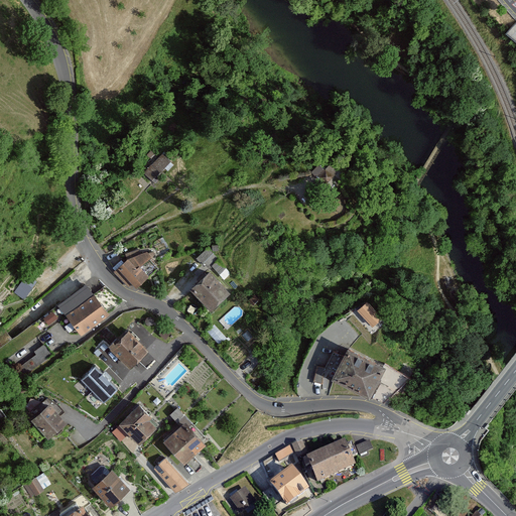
[(170,161),(162,153),(144,172),(152,180),(170,161)]
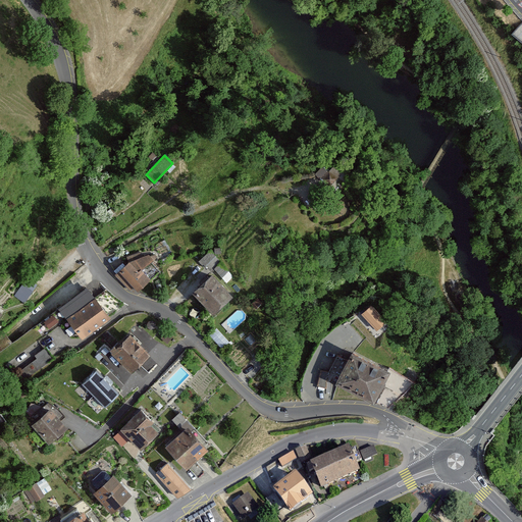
[(341,173),(333,166),(328,172),(322,167),(316,174),(329,186),(341,173)]
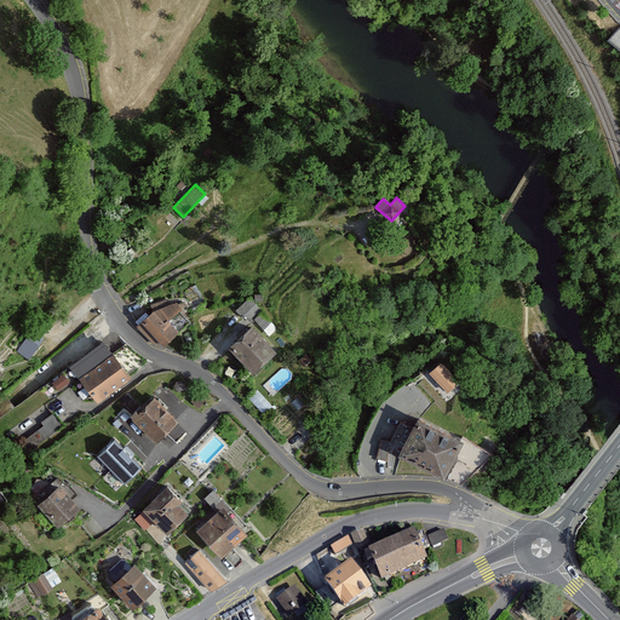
[(276,327),(248,298),(236,310),(244,317),(246,314),(252,321),(254,319),(269,334),(276,327)]
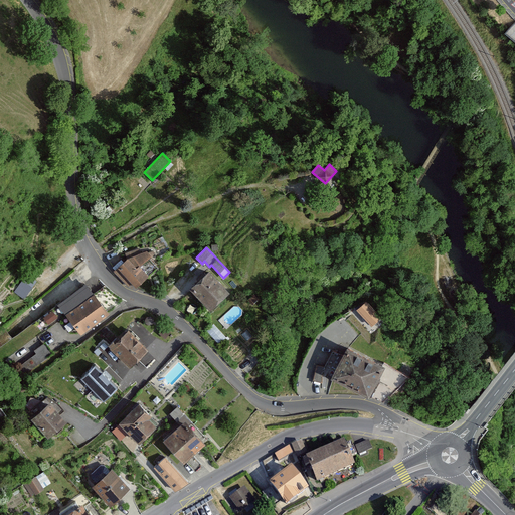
[(127,259),(114,271),(128,285),(132,282),(136,287),(157,268),(149,259),(151,255),(146,250),(140,253),(138,248),(126,253),(127,259)]
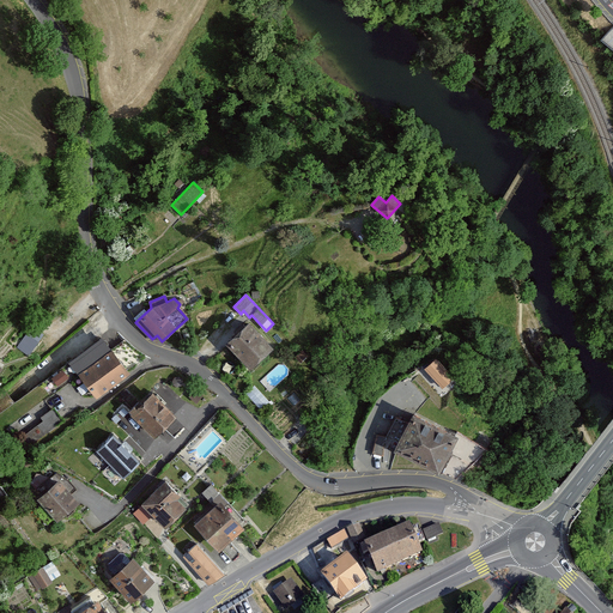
[(249,322),(228,343),(250,366),(272,346),(249,322)]
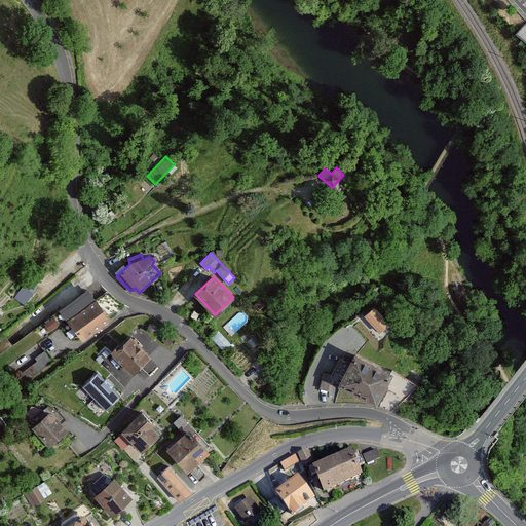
[(37,287),(27,280),(14,298),(25,303),(37,287)]
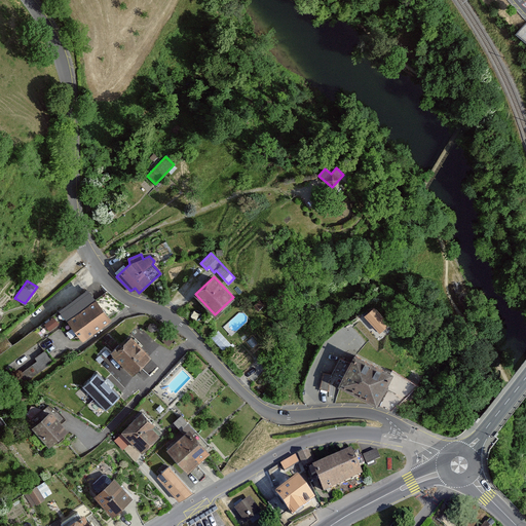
[(87,289),(59,311),(66,321),(81,340),(110,317),(87,289)]
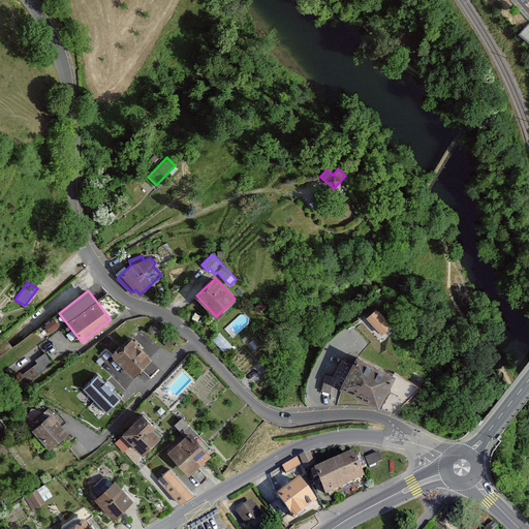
[(392,324),(376,309),(367,318),(381,334),(392,324)]
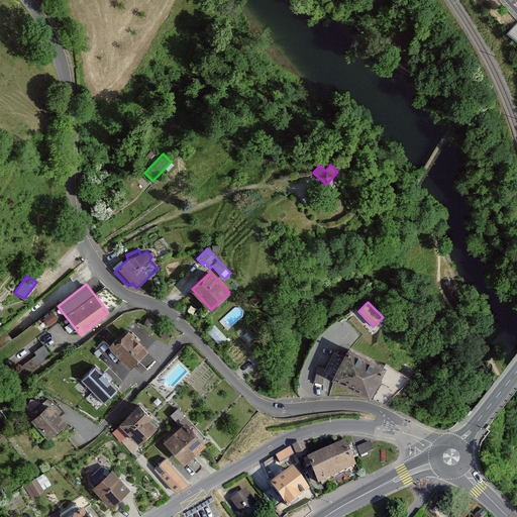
[(65,315),(58,306),(0,349),(0,350),(7,359),(65,315)]
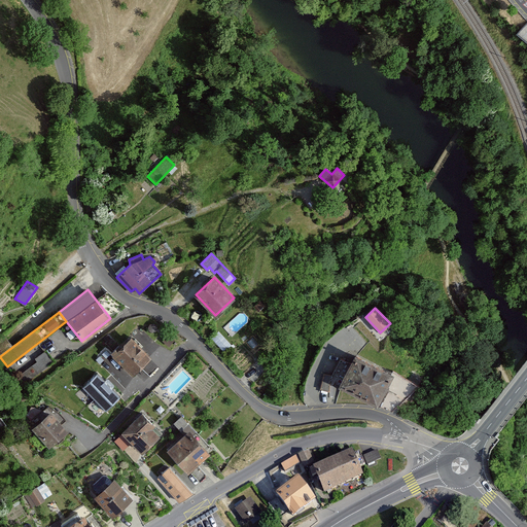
[(224,351),(232,345),(218,331),(211,338),(224,351)]
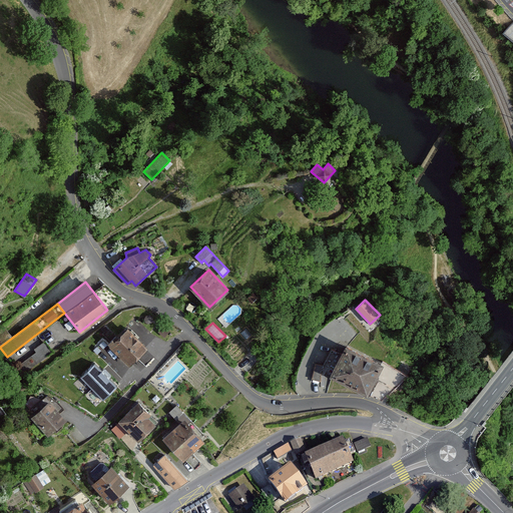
[(117,335),(108,344),(129,365),(147,347),(128,328),(118,337),(117,335)]
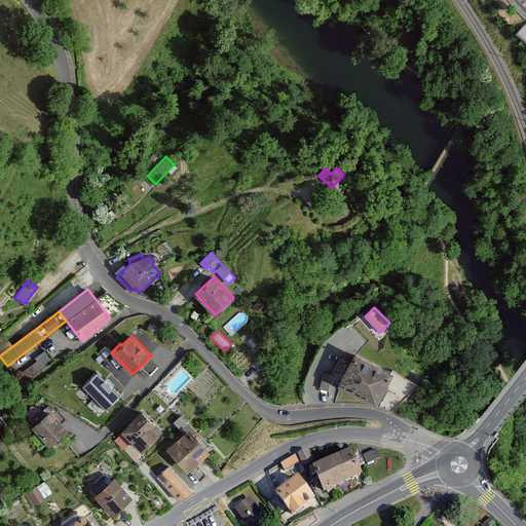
[(278,357),(270,348),(257,360),(265,369),(278,357)]
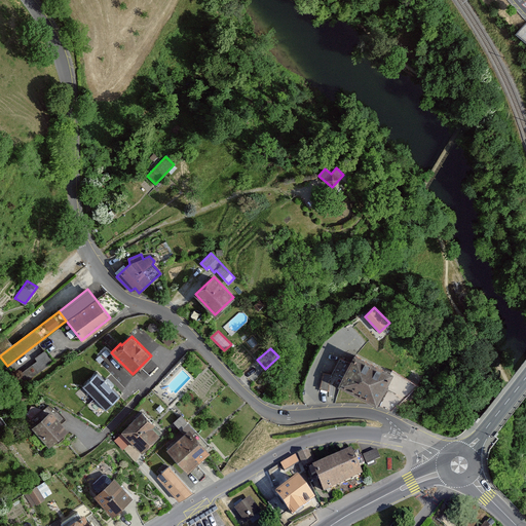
[(23,384),(53,363),(45,351),(36,359),(38,361),(16,376),(23,384)]
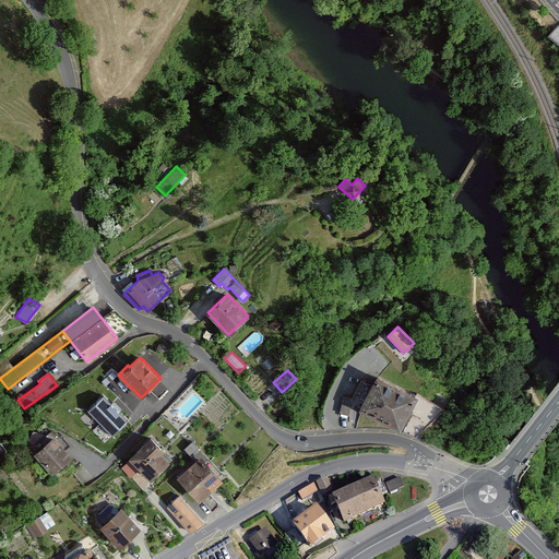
[(377,377),(359,409),(400,429),(407,414),(416,396),(377,377)]
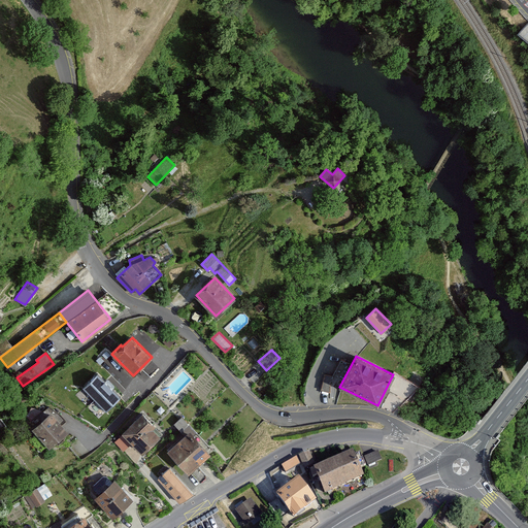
[(394,373),(393,374),(385,391),(405,400),(421,387),(394,373)]
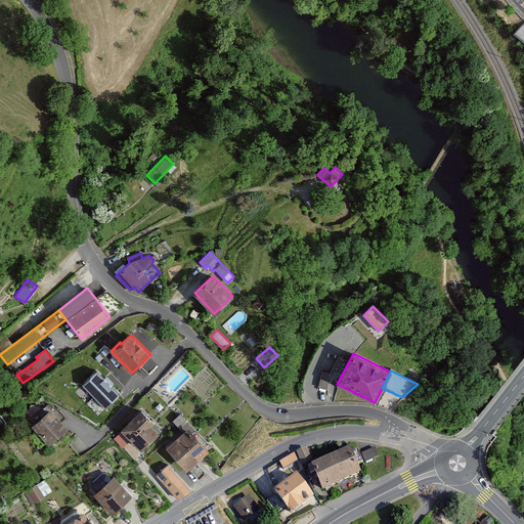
[(95,373),(83,385),(106,407),(118,395),(95,373)]
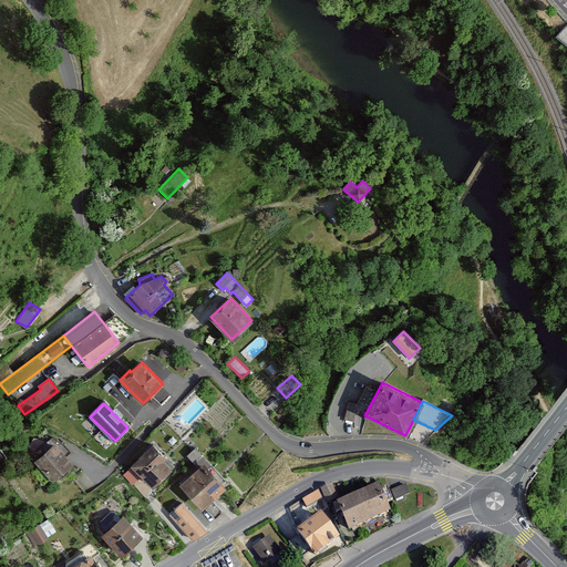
[(349,403),(347,419),(353,420),(357,404),(349,403)]
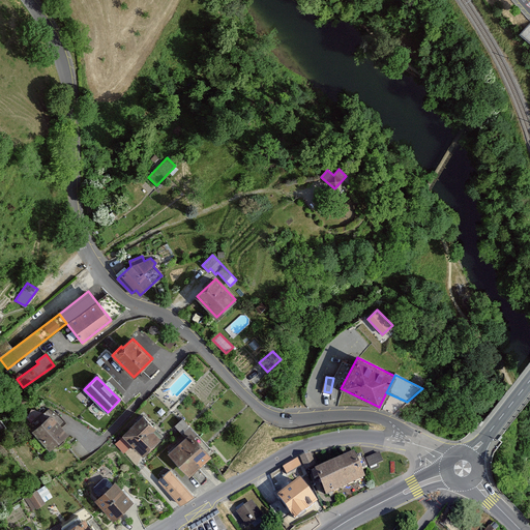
[(51,414),(32,431),(50,449),(68,433),(51,414)]
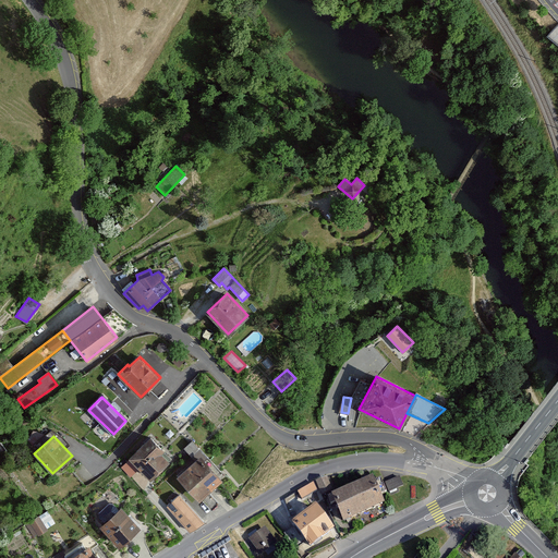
[(150,436),(129,457),(149,478),(169,460),(161,452),(165,450),(150,436)]
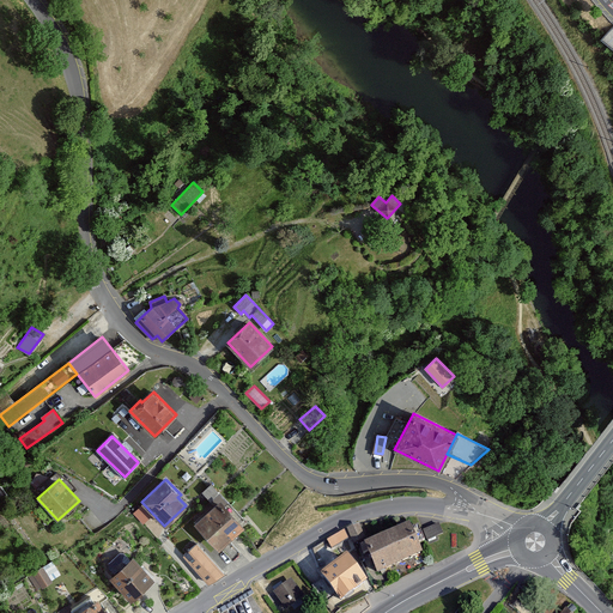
[(214,504),(194,523),(219,550),(222,547),(229,540),(244,526),(240,520),(242,517),(211,484),(202,492),(214,504)]
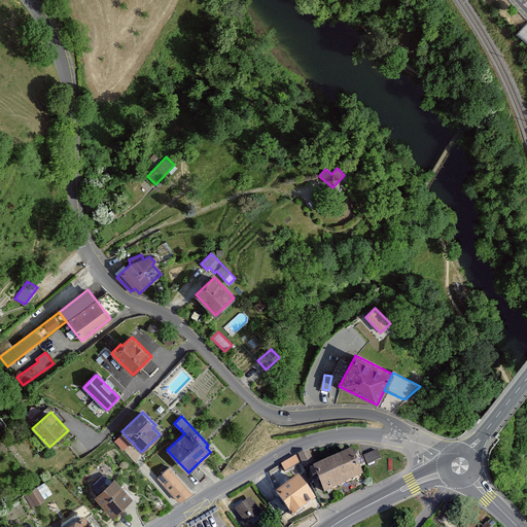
[(309,451),(299,456),(305,467),(314,462),(309,451)]
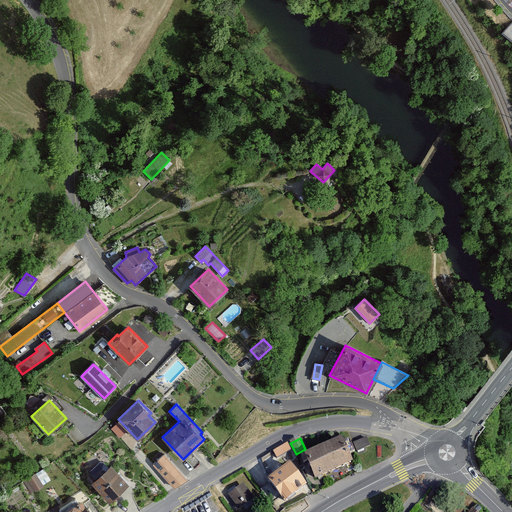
[(343,442),(342,439),(305,456),(316,479),(352,462),(348,454),(354,451),(348,440),(343,442)]
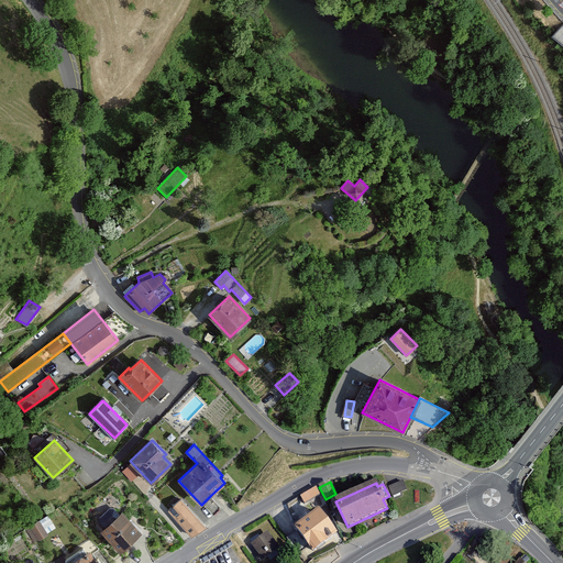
[(316,488),(301,496),(305,503),(320,495),(316,488)]
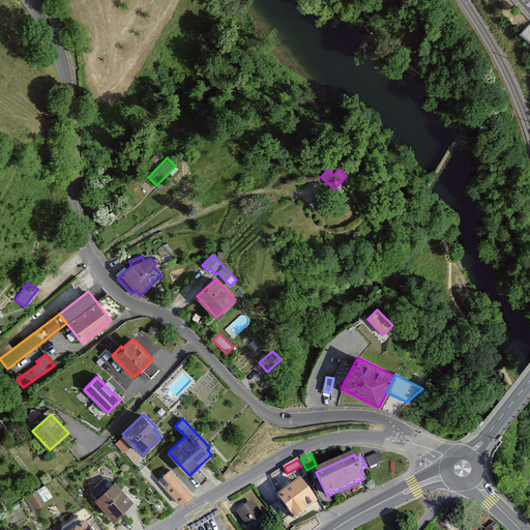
[(198,467),(192,473),(202,484),(208,477),(198,467)]
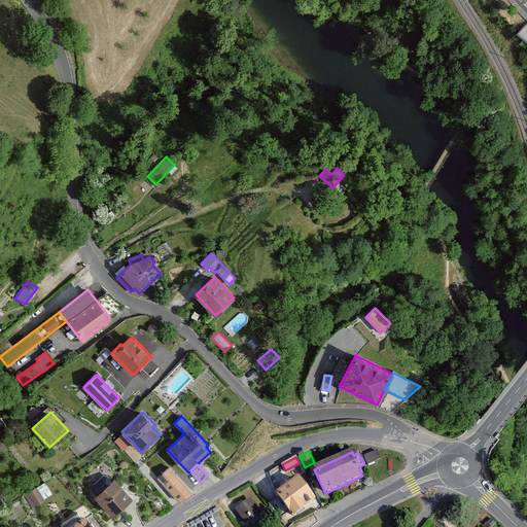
[(169,467),(157,478),(179,501),(190,491),(169,467)]
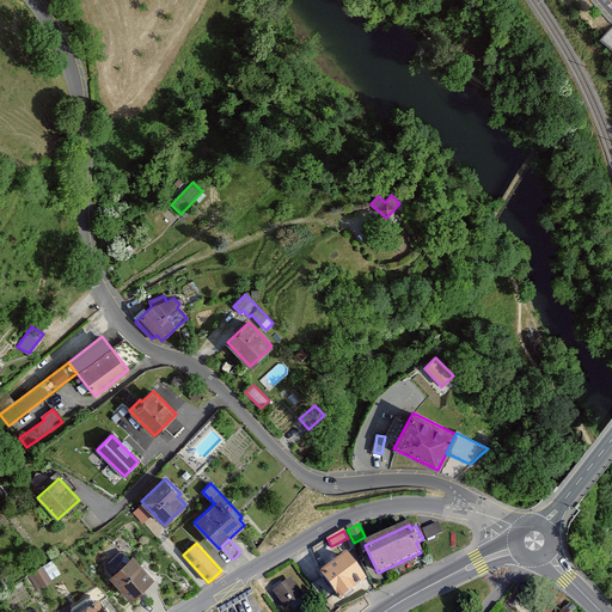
[(115,573),(110,576),(130,599),(153,577),(133,556),(132,557),(127,552),(121,551),(109,562),(109,567),(115,573)]
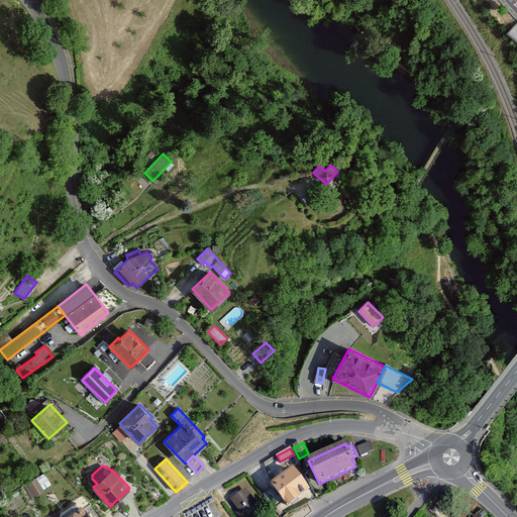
[(25,483),(32,496),(53,485),(46,472),(25,483)]
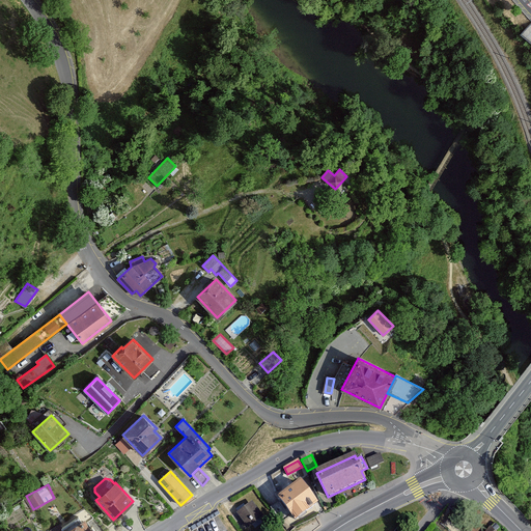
[(302,484),(272,508),(281,520),(289,513),(296,521),(317,504),(302,484)]
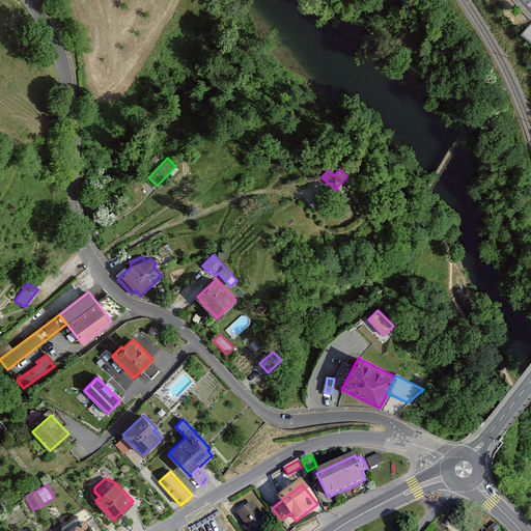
[(252,503),(238,513),(249,528),(262,518),(252,503)]
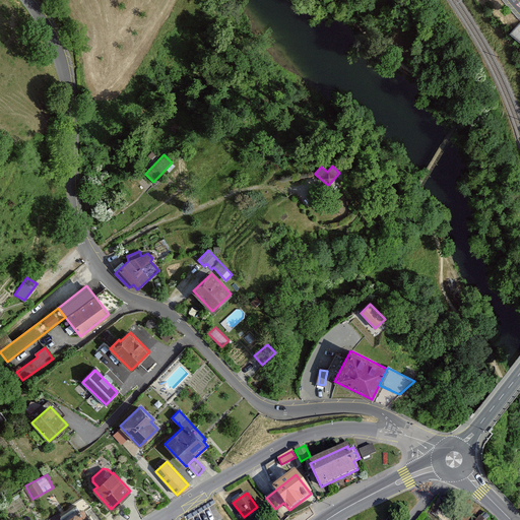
[(76,507),(58,519),(93,519),(90,515),(89,516),(83,508),(79,511),(76,507)]
